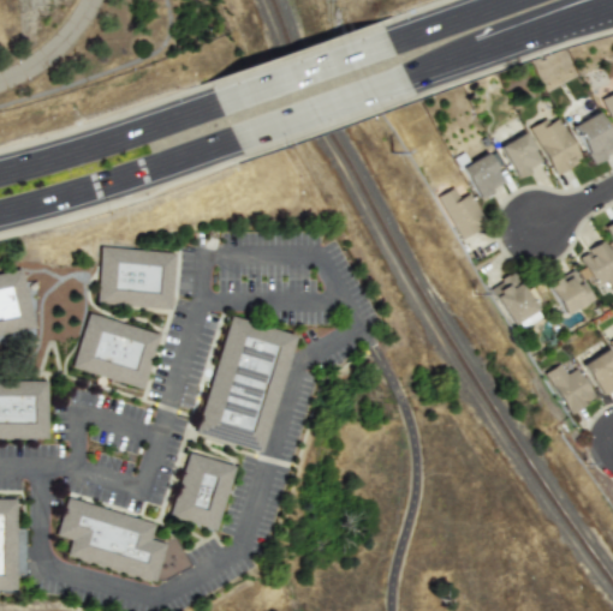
[(612,89),(601,95),(612,118),(612,89)]
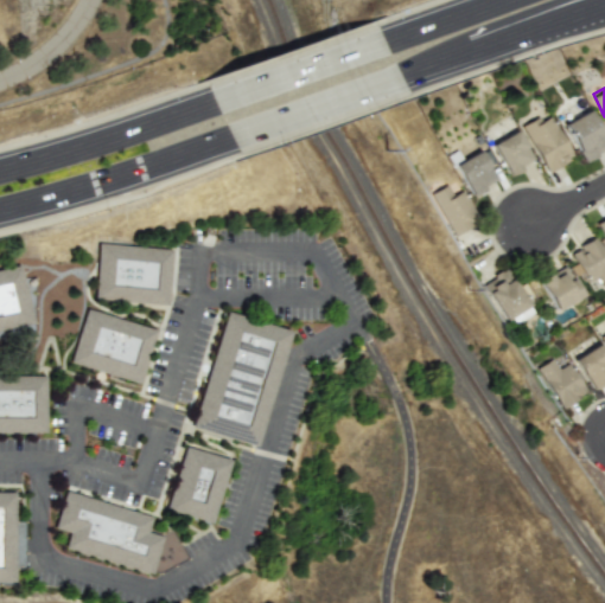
[(604,133),(591,107),(565,120),(585,158),(604,147),(604,133)]
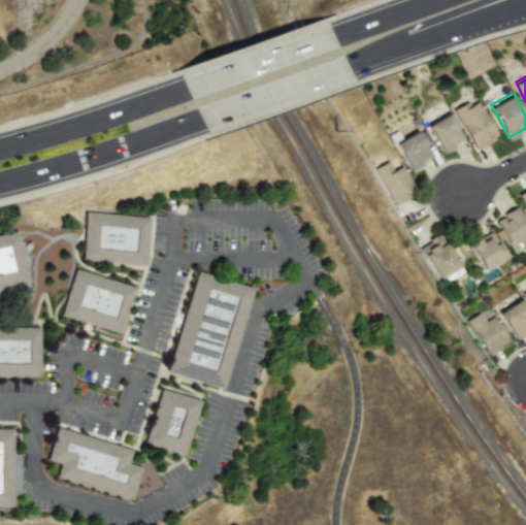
[(454,106),(477,146),(499,134),(480,98),(471,102),(469,98),(454,106)]
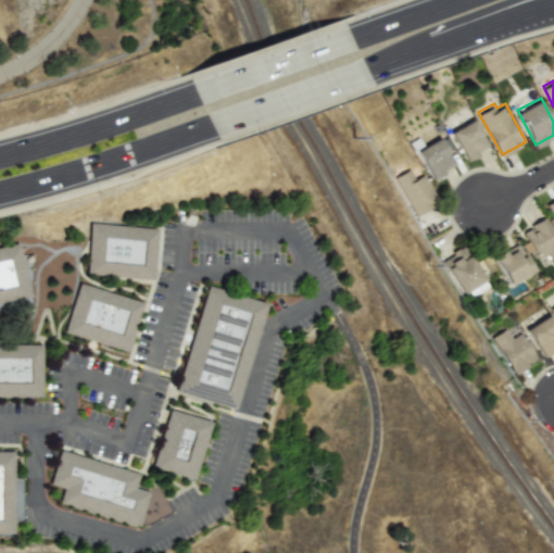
[(451,128),(466,156),(490,145),(475,116),(451,128)]
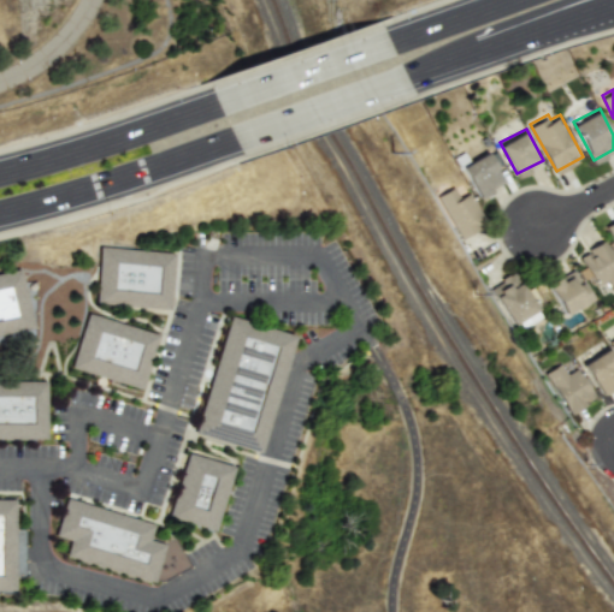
[(506,180),(495,159),(501,156),(496,147),(462,162),(477,194),(506,180)]
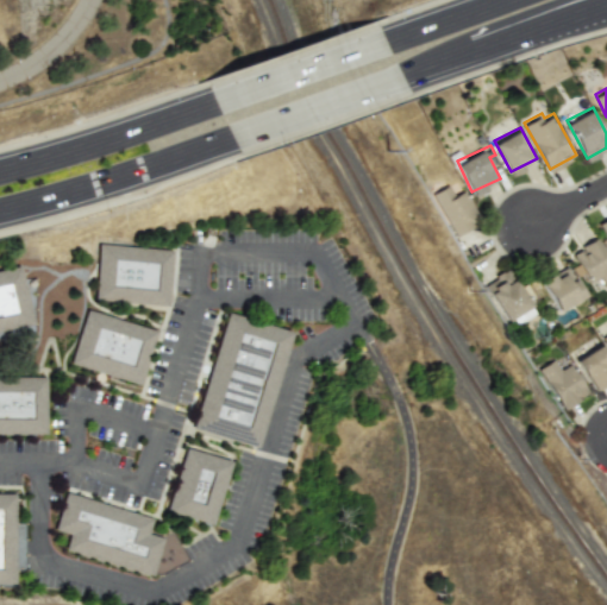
[(436,189),(454,231),(480,220),(467,187),(454,193),(450,183),(436,189)]
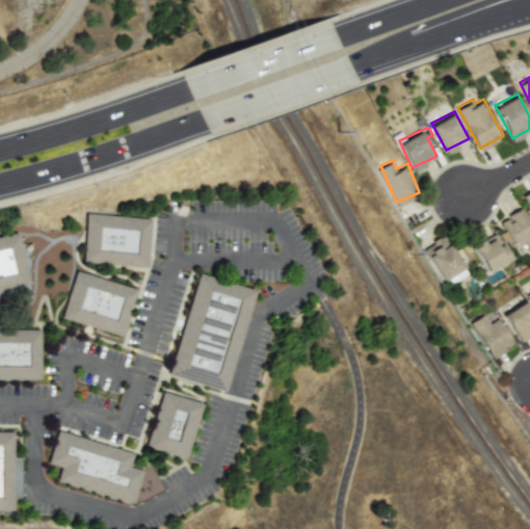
[(529,217),(524,206),(500,217),(513,244),(524,240),(528,248),(529,247),(529,217)]
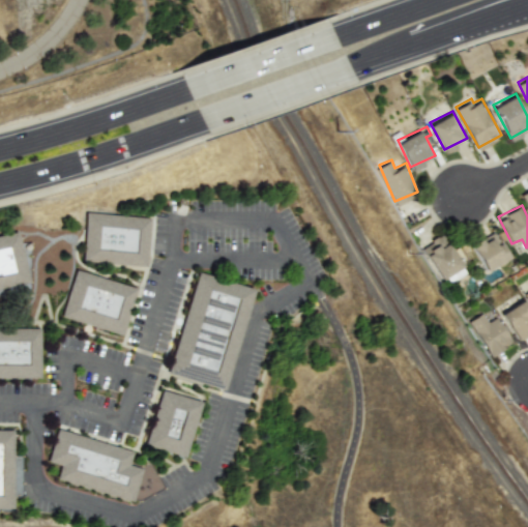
[(88,261),(147,267),(152,220),(93,213),(88,261)]
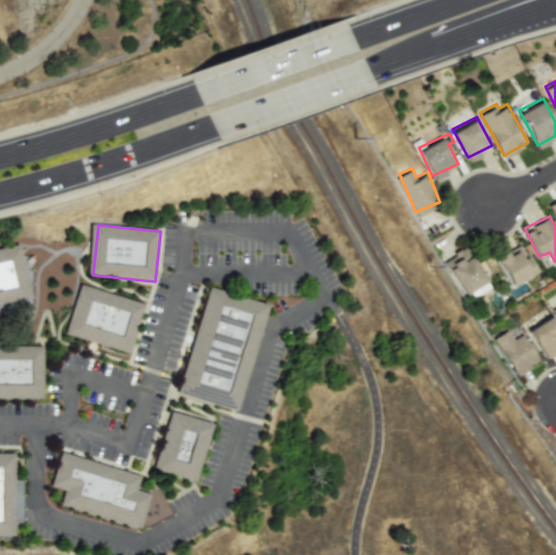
[(509,282),(534,272),(522,242),(497,253),(509,282)]
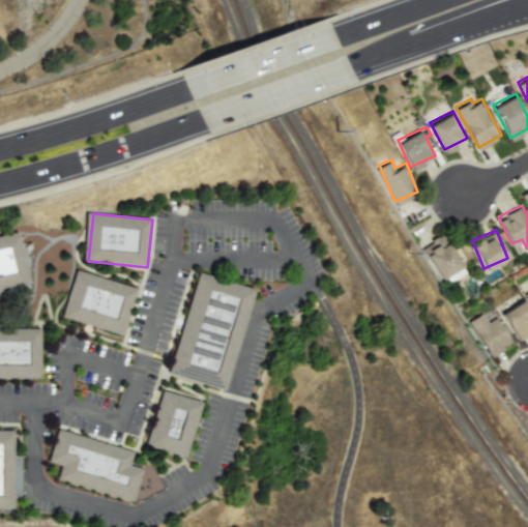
[(444,282),(466,268),(443,232),(420,245),(444,282)]
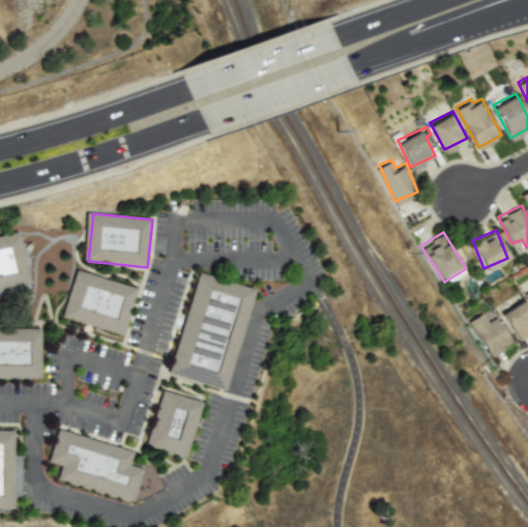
[(32,281),(0,288),(0,239),(21,235),(32,281)]
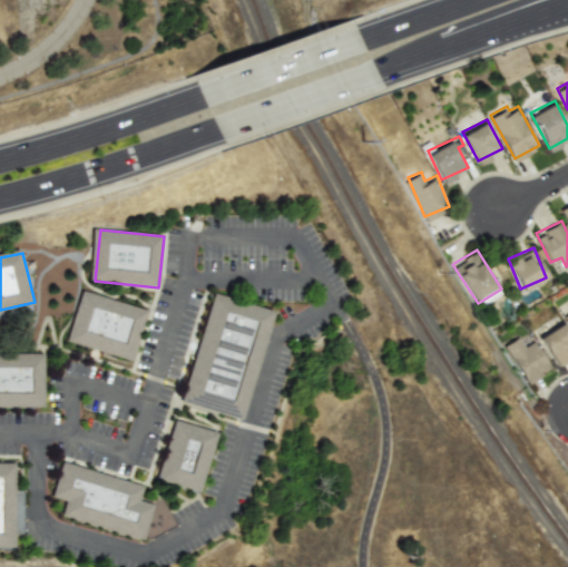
[(70,341),(133,362),(149,315),(87,293),(70,341)]
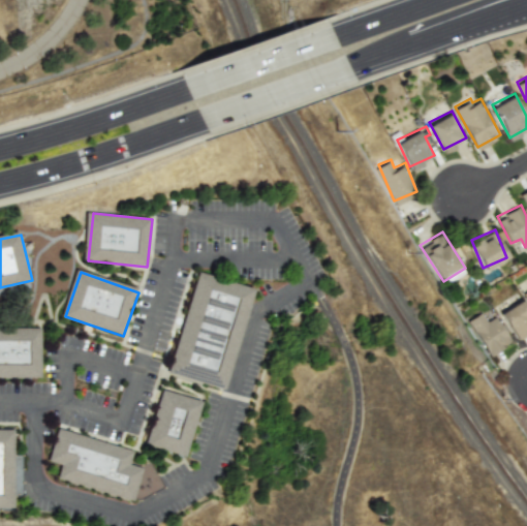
[(202,274),(172,374),(221,389),(252,288),(202,274)]
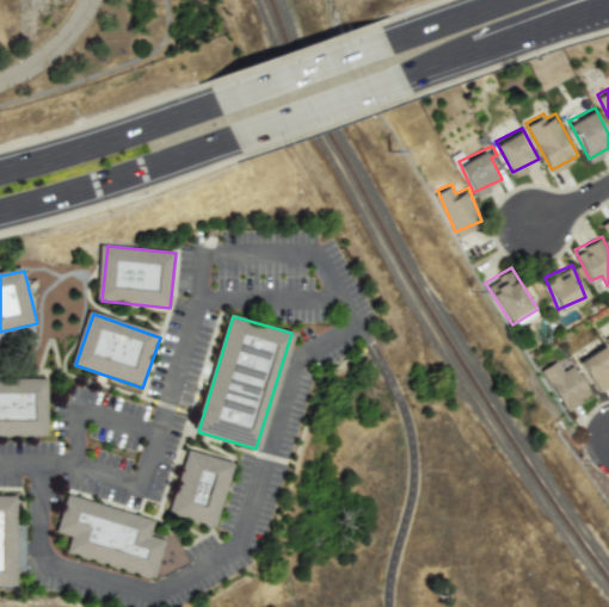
[(608,351),(604,342),(578,358),(596,388),(608,379),(608,351)]
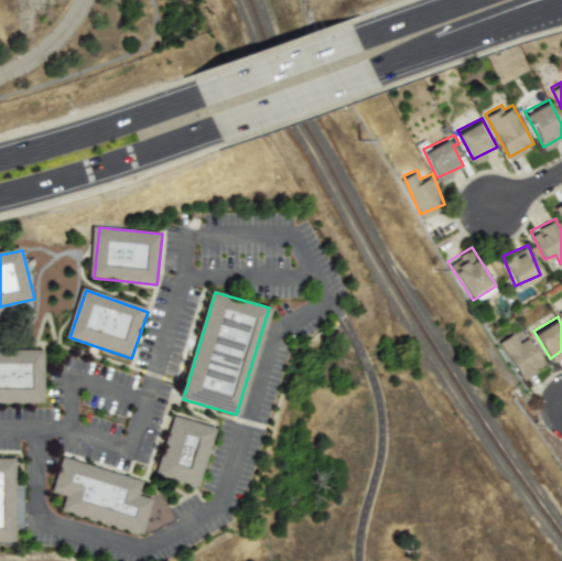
[(499,340),(521,376),(546,362),(529,335),(520,341),(514,331),(499,340)]
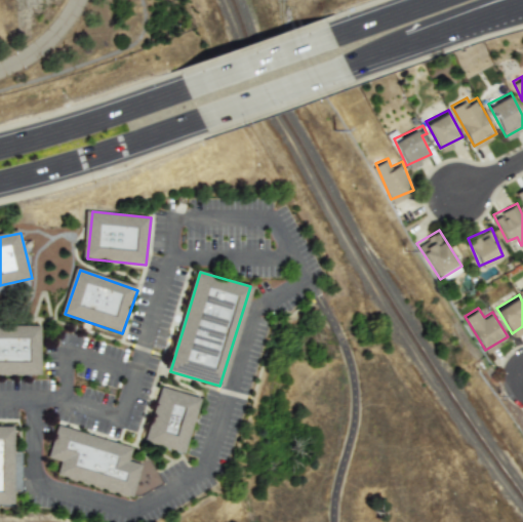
[(39,373),(0,373),(0,329),(39,329),(39,373)]
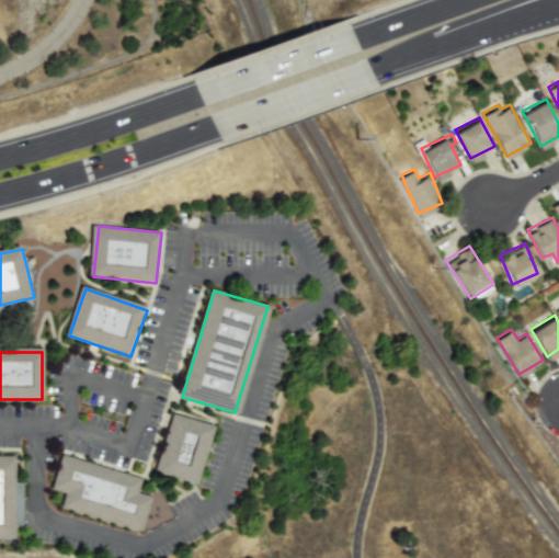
[(173,417),(215,429),(198,485),(157,473),(173,417)]
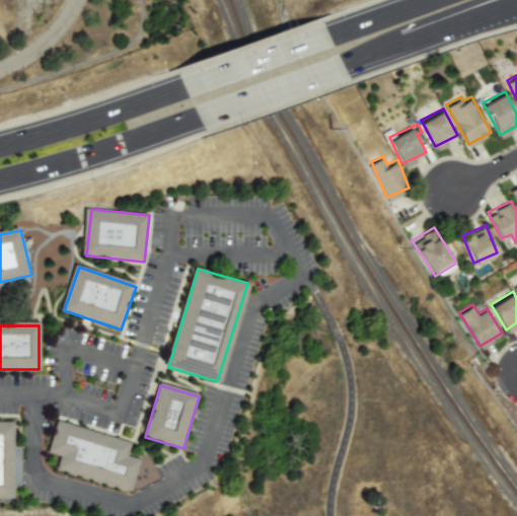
[(60,422),(131,444),(127,457),(140,461),(132,488),(63,468),(67,456),(52,453),(60,422)]
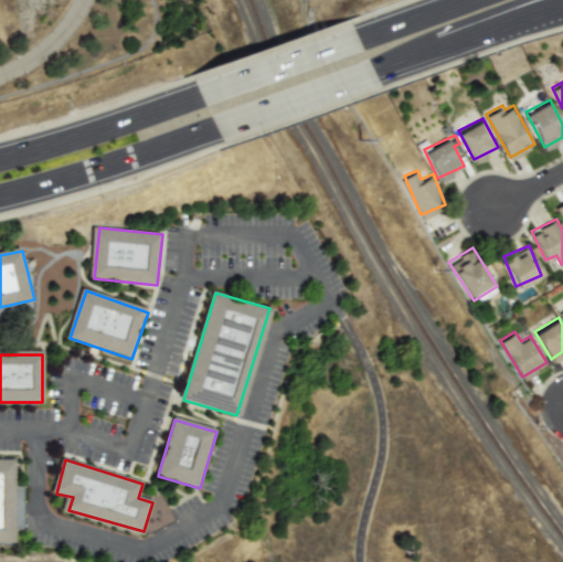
[(0,460),(17,460),(18,541),(0,541),(0,460)]
